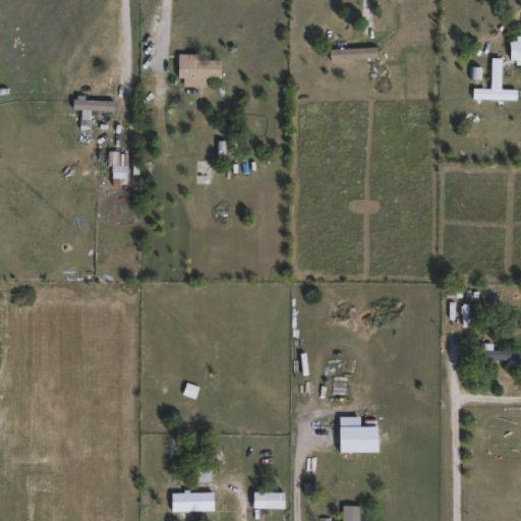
[(520,37),(520,61),(507,61),(507,37),(520,37)]
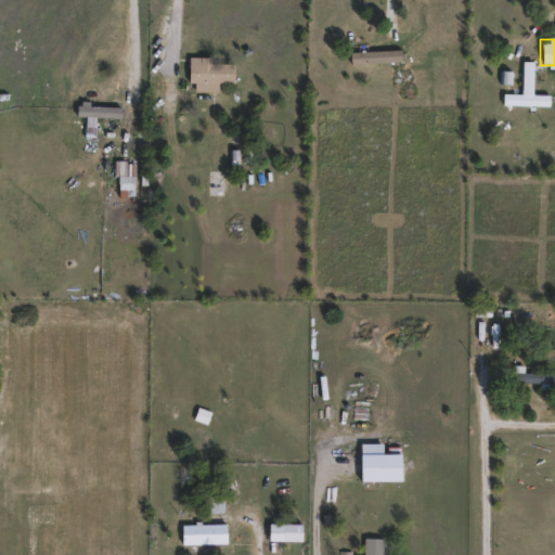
[(403,50),(403,63),(349,63),(349,50),(403,50)]
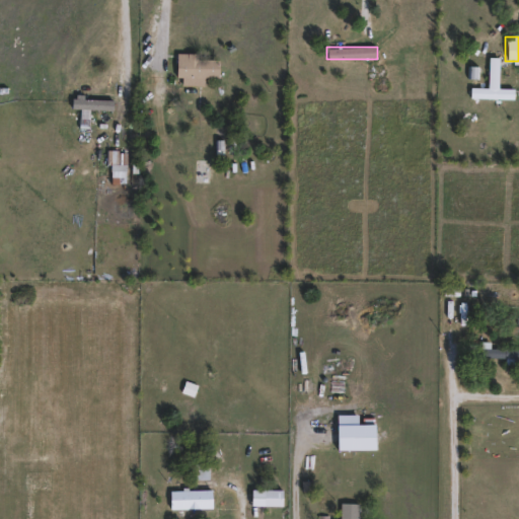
[(179,55),(224,55),(224,76),(179,76),(179,55)]
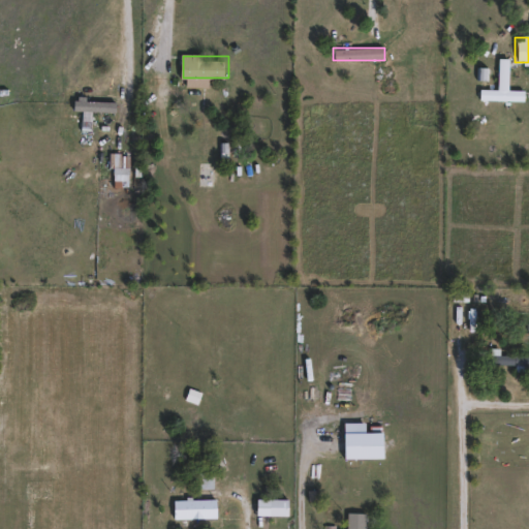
[(497,59),(508,59),(508,90),(497,90),(497,59)]
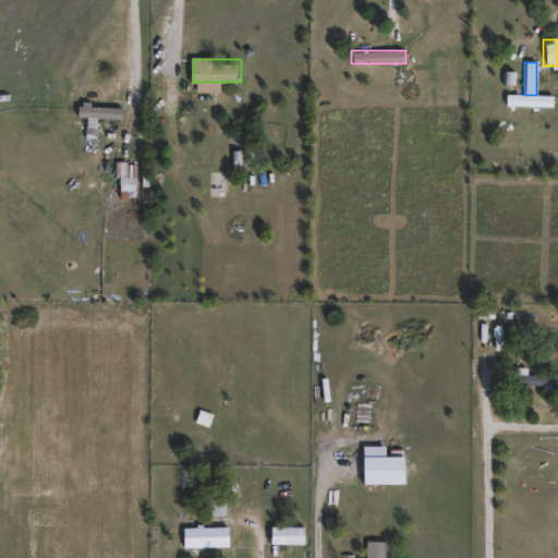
[(80,117),(80,105),(124,105),(124,117),(80,117)]
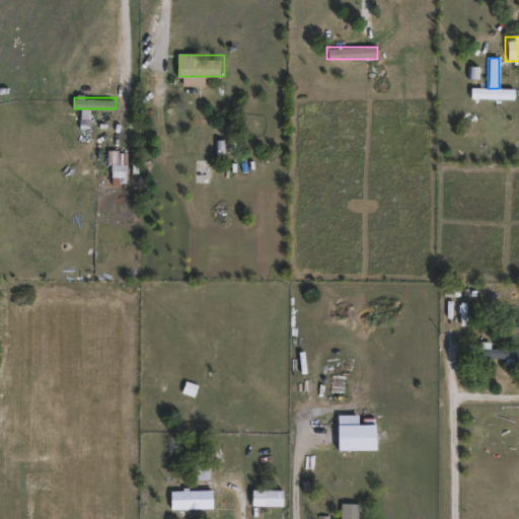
[(509,358),(484,358),(484,347),(518,347),(518,364),(509,364),(509,358)]
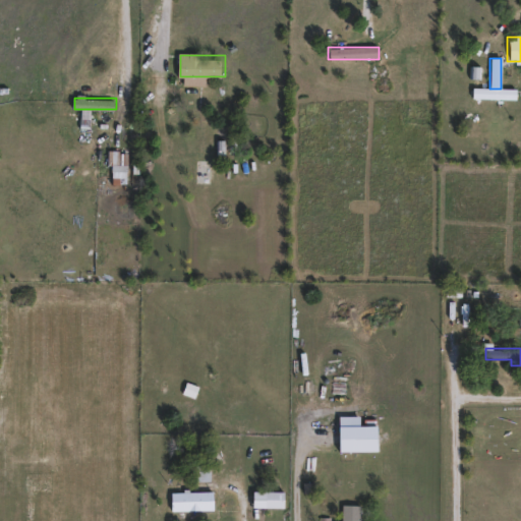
[(218,510),(172,510),(172,490),(218,490),(218,510)]
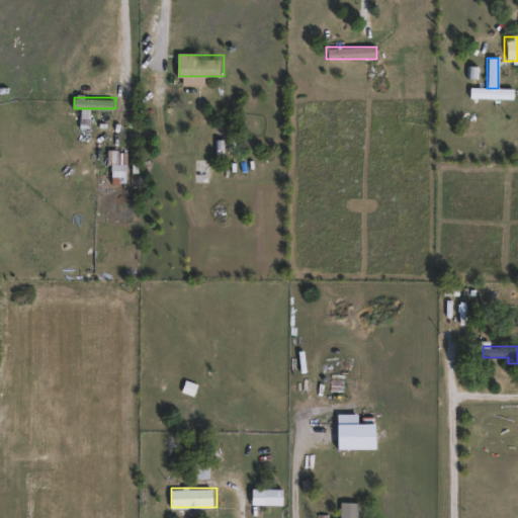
[(362,501),(362,517),(343,517),(343,501),(362,501)]
